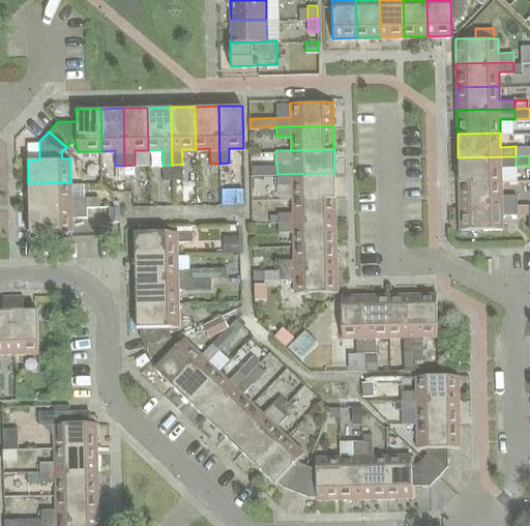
[(516,166),(516,156),(458,157),(459,181),(501,180),(501,166),(516,166)]
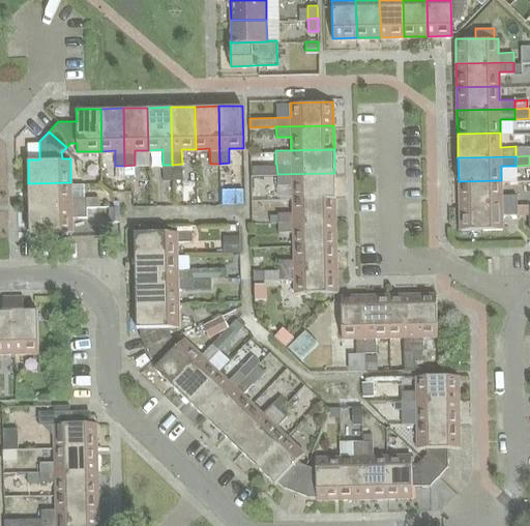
[(172,165),(163,165),(163,179),(173,178),(173,166),(172,165)]
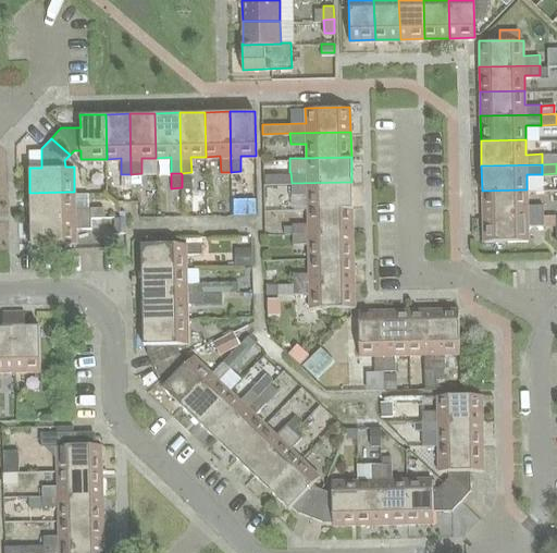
[(193,174),(182,174),(182,187),(193,187),(193,174)]
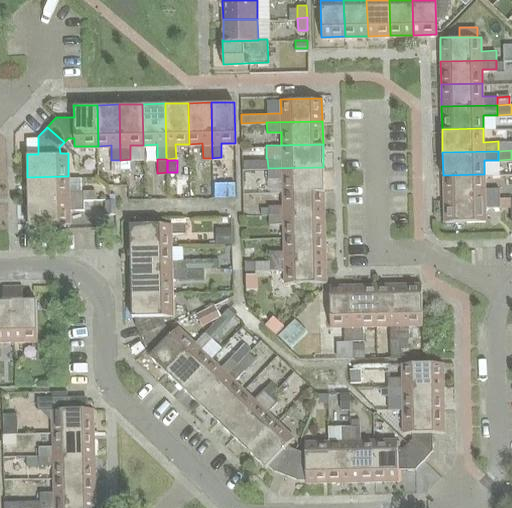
[(282,177),(283,190),(324,189),(323,167),(268,168),(268,177),(282,177)]
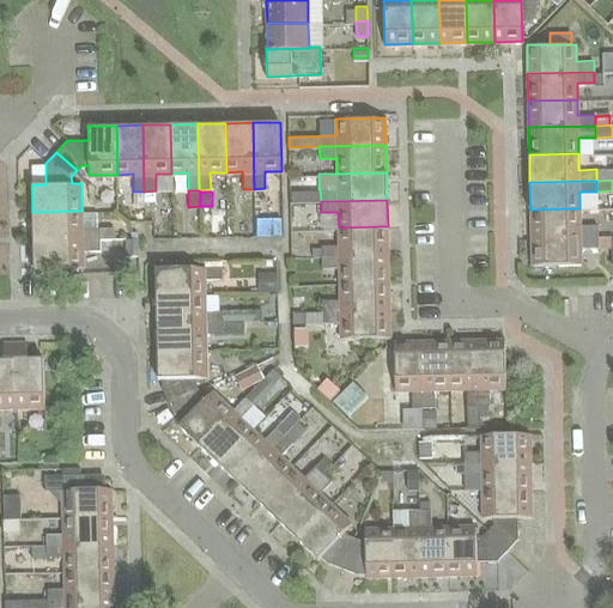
[(580,224),(580,208),(530,210),(530,236),(598,235),(598,224),(580,224)]
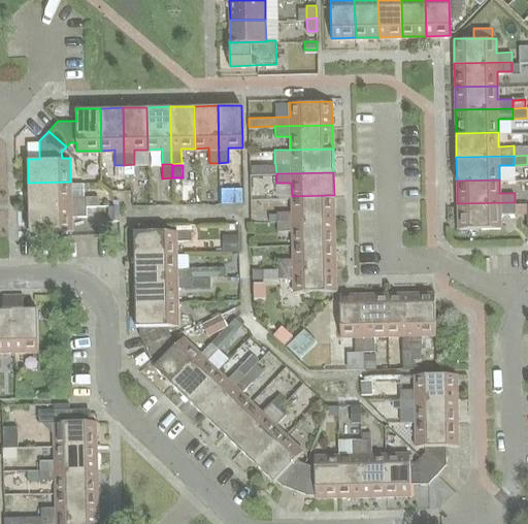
[(70,182),(28,183),(29,206),(86,205),(86,196),(86,195),(71,196),(70,182)]
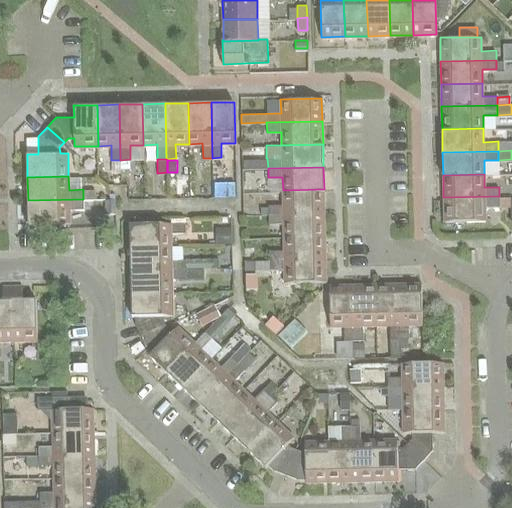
[(235,181),(214,182),(214,196),(235,195),(235,181)]
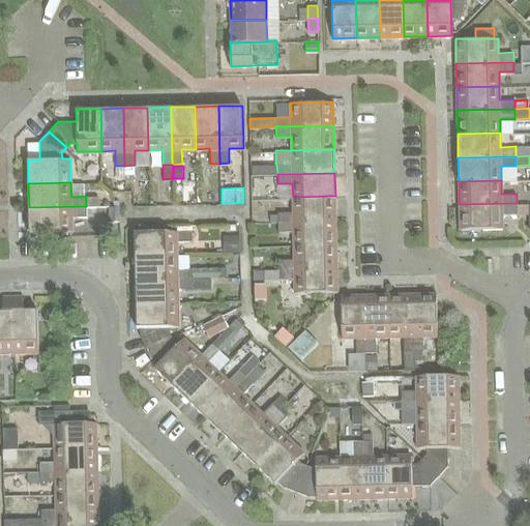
[(98,196),(86,197),(86,206),(98,206),(98,196)]
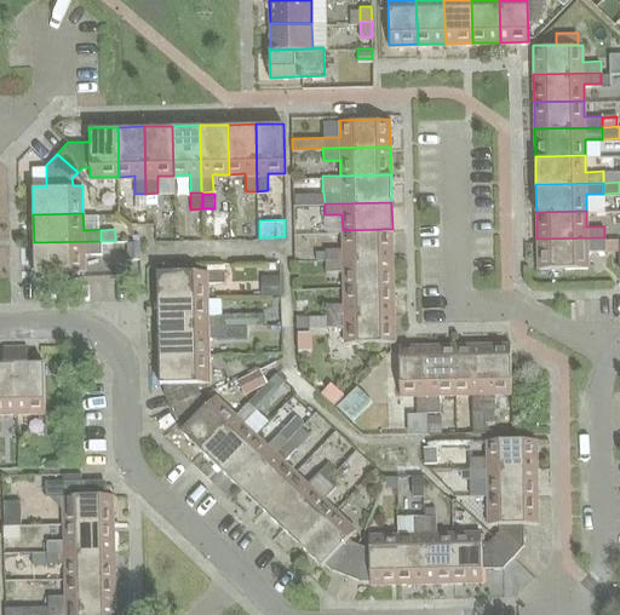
[(325,247),(326,259),(392,257),(392,229),(343,230),(343,247),(325,247)]
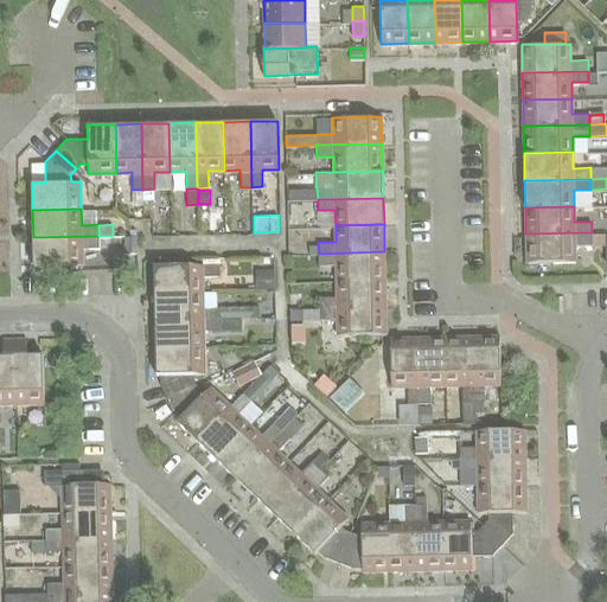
[(296,229),(296,241),(326,241),(326,228),(296,229)]
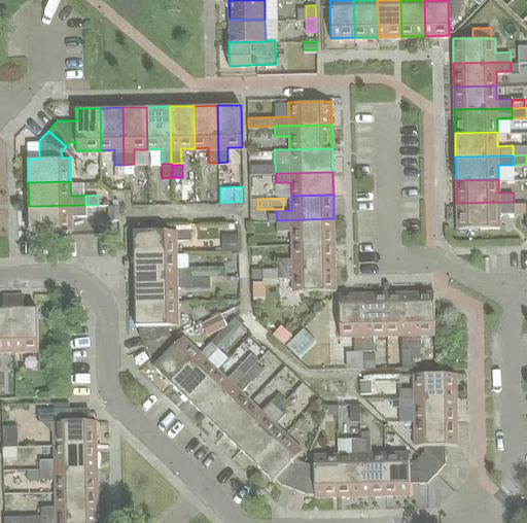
[(514,212),(514,202),(456,203),(457,228),(499,227),(499,212),(514,212)]
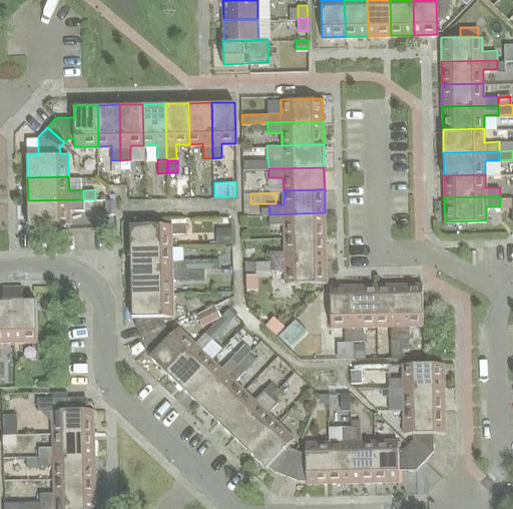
[(83,199),(28,200),(28,224),(70,222),(69,209),(84,208),(83,199)]
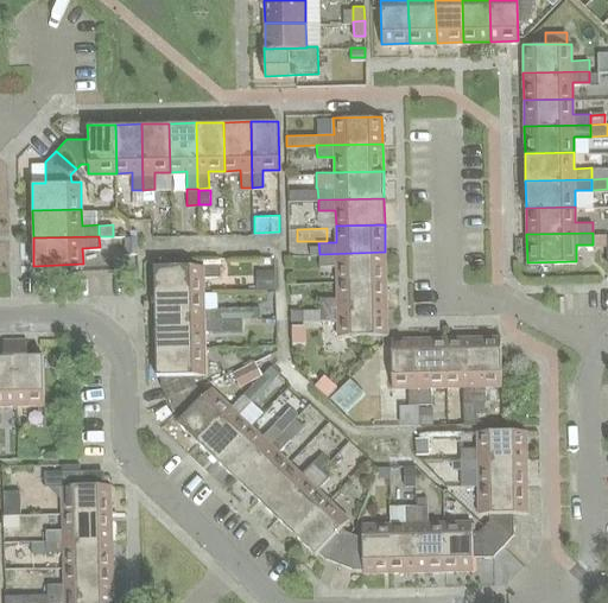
[(135,236),(124,236),(125,254),(137,254),(135,236)]
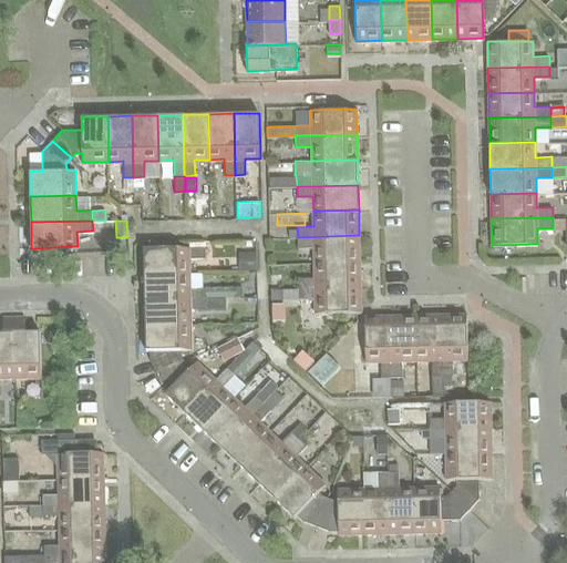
[(313,247),(313,262),(360,260),(359,235),(298,237),(298,247),(313,247)]
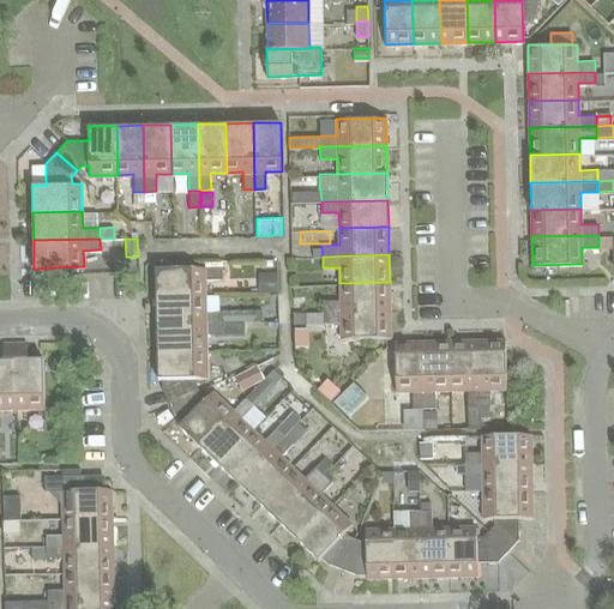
[(156,267),(156,295),(205,295),(205,278),(223,278),(222,266),(156,267)]
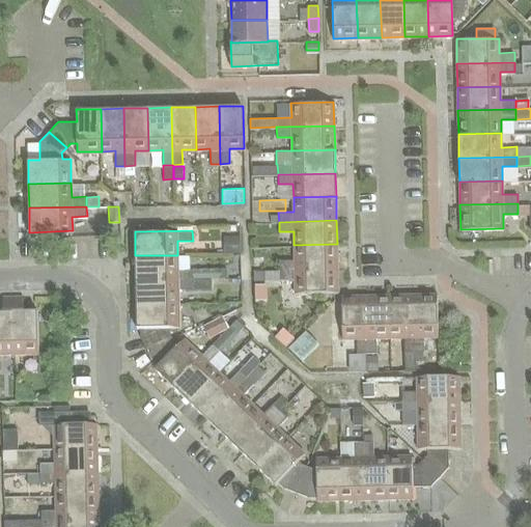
[(240,234),(222,234),(223,253),(240,252),(240,234)]
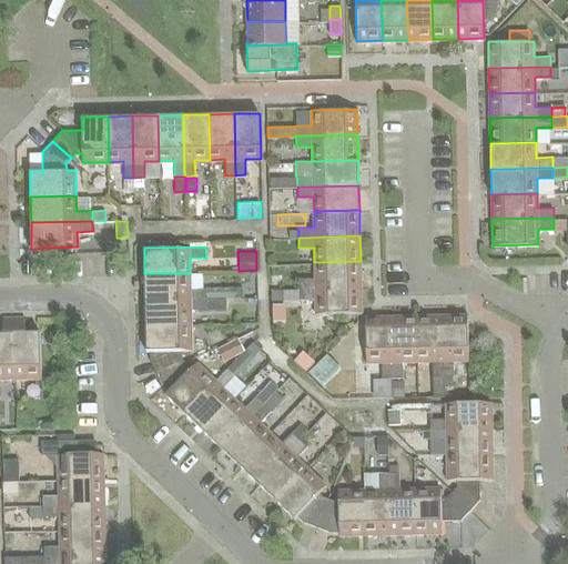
[(298,278),(300,288),(361,286),(361,261),(314,262),(315,277),(298,278)]
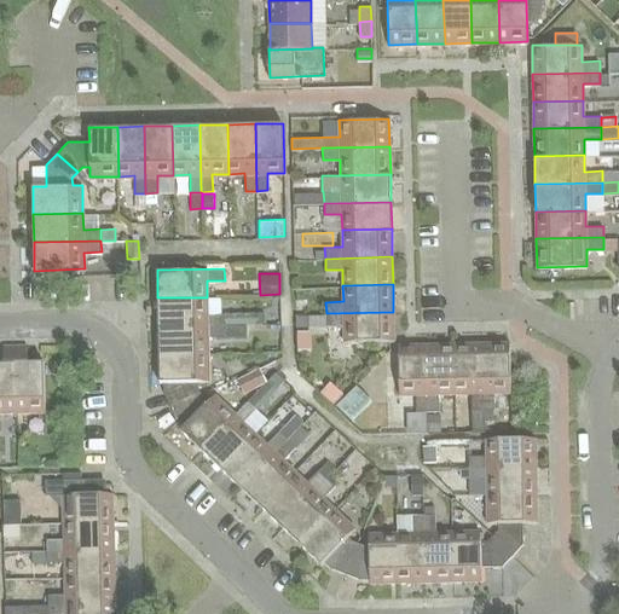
[(157,297),(158,325),(225,324),(255,323),(255,312),(208,313),(207,297),(157,297)]
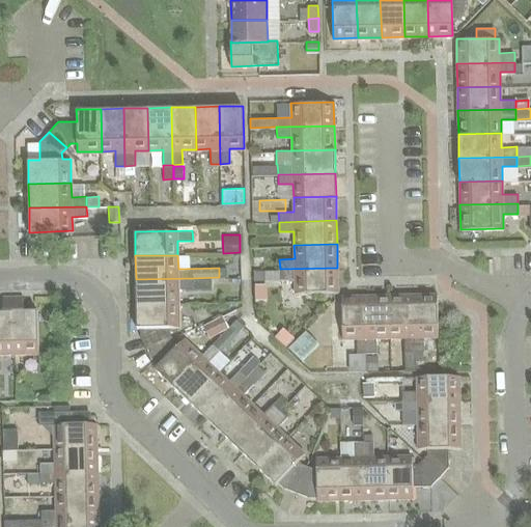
[(296,293),(338,292),(337,268),(280,269),(280,270),(280,279),(295,278),(296,293)]
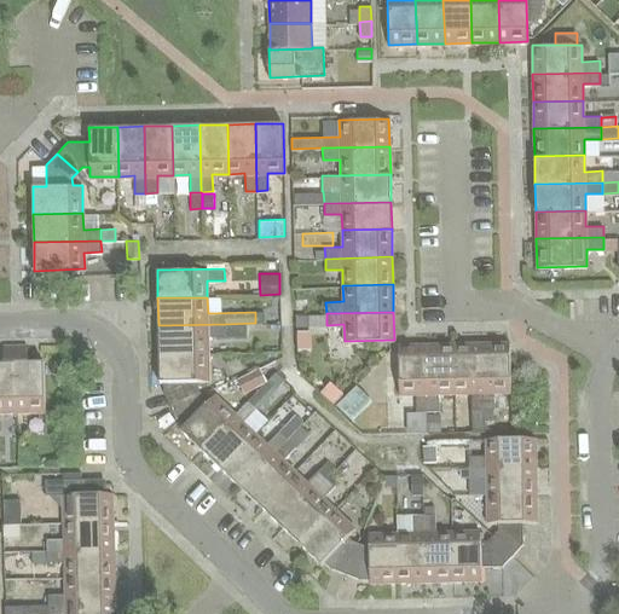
[(327,314),(306,314),(307,326),(327,326),(327,325),(327,314)]
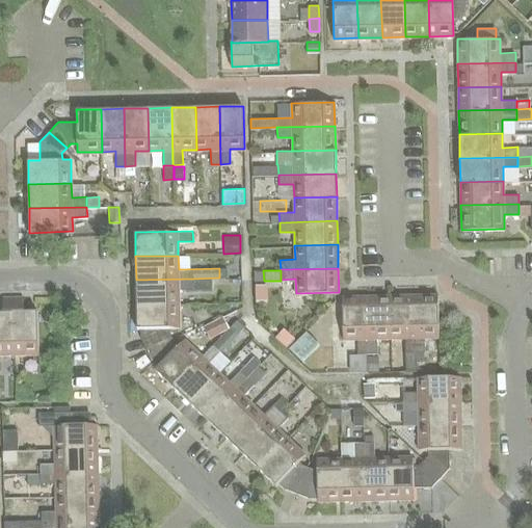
[(136,280),(136,304),(179,302),(179,289),(193,289),(193,279),(136,280)]
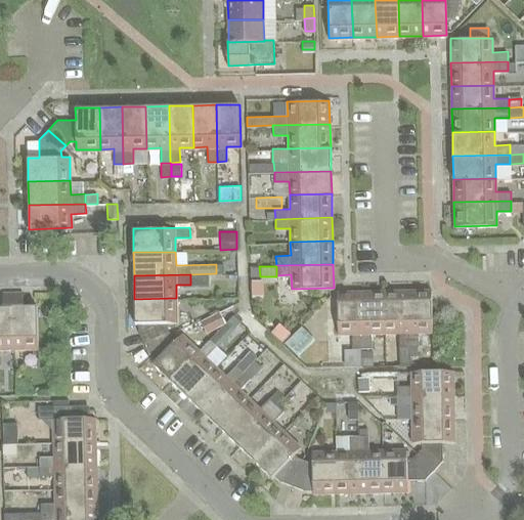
[(209,274),(191,275),(191,285),(209,285),(209,274)]
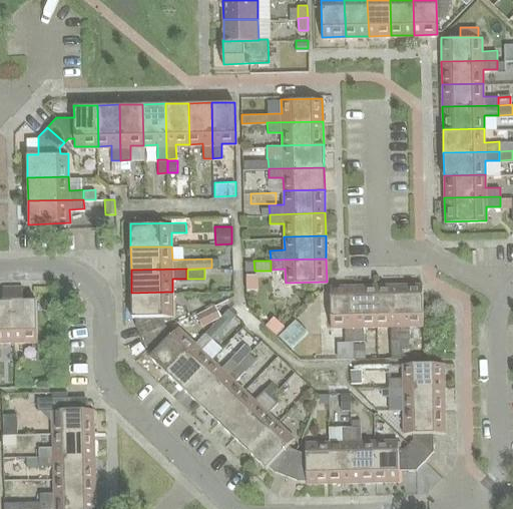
[(422,283),(399,284),(400,339),(409,339),(409,325),(422,324),(422,318),(422,289),(422,283)]
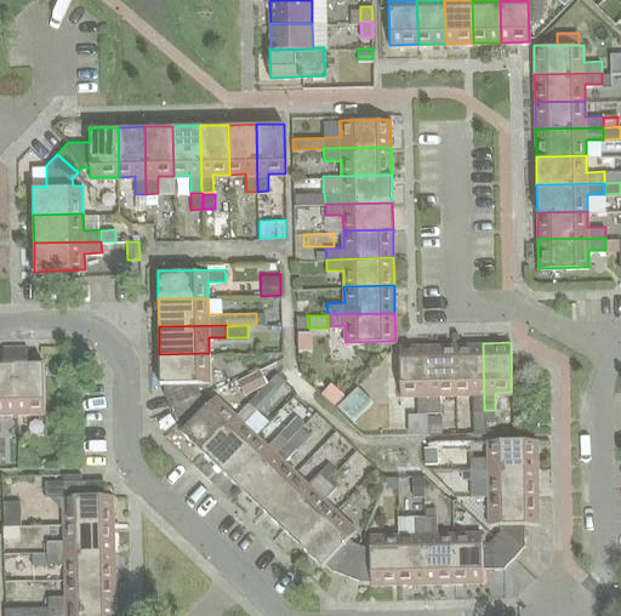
[(455,343),(428,344),(429,411),(440,411),(440,394),(456,393),(455,343)]
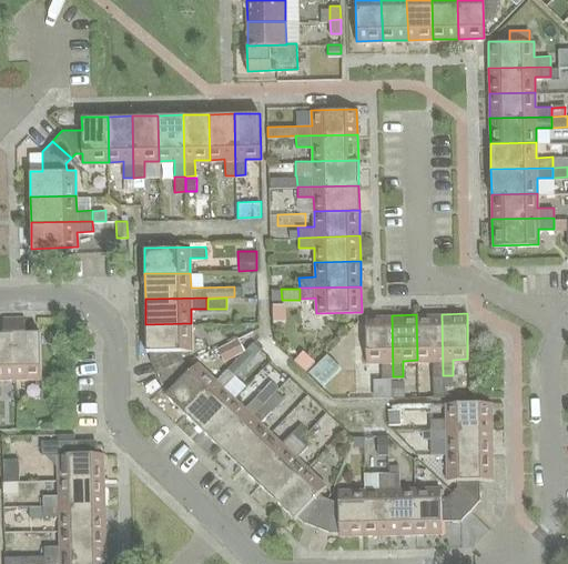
[(442,314),(416,314),(417,360),(432,360),(433,375),(443,375),(442,314)]
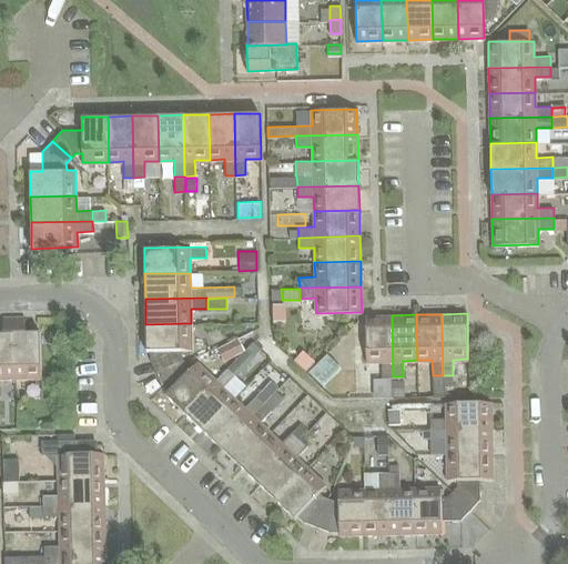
[(24,315),(13,316),(16,378),(41,378),(40,332),(24,332),(24,315)]
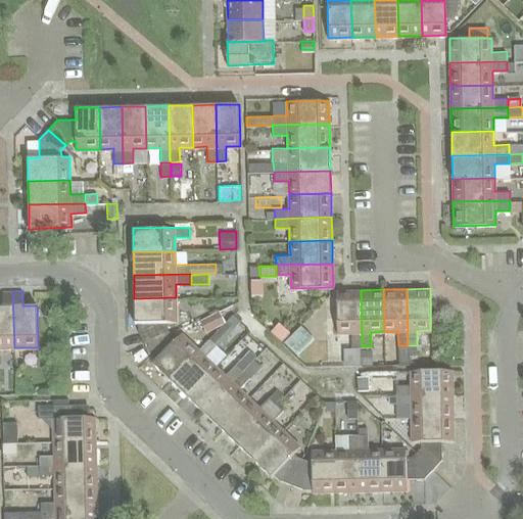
[(346,290),(336,290),(337,332),(351,332),(351,347),(362,346),(361,290),(346,290)]
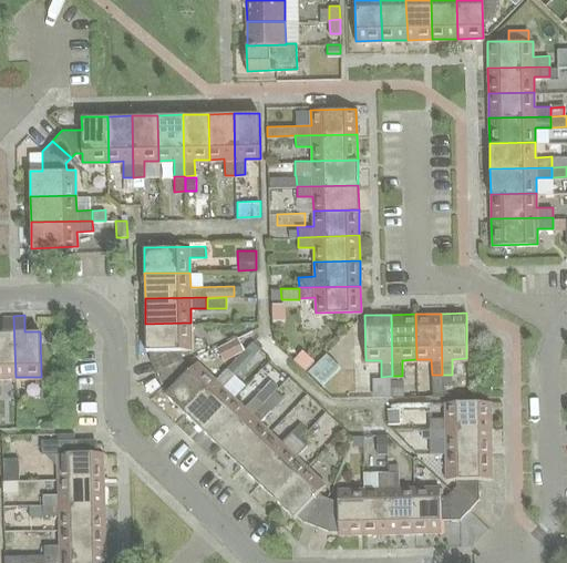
[(3,331),(0,331),(0,377),(16,377),(13,316),(3,316),(3,331)]
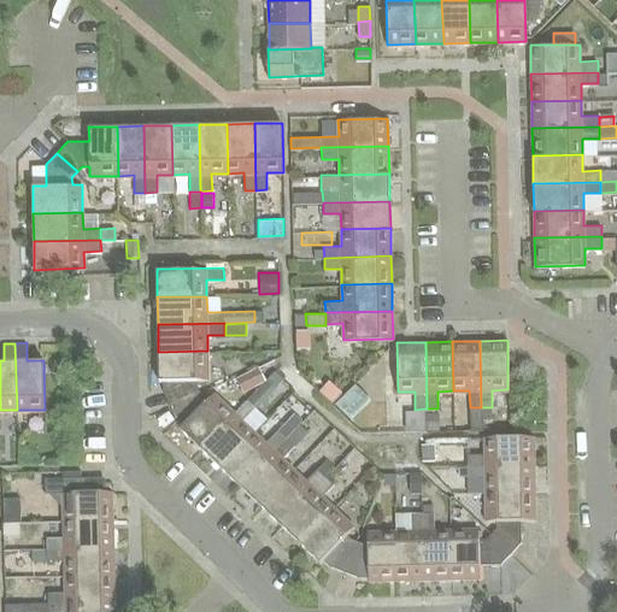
[(163,389),(164,393),(169,404),(200,390),(198,386),(198,380),(209,378),(207,351),(158,352),(159,380),(163,380),(163,389)]
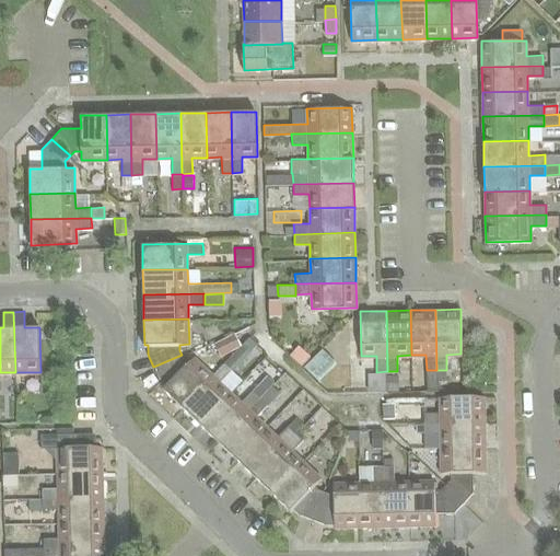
[(234,333),(213,343),(220,355),(240,345),(234,333)]
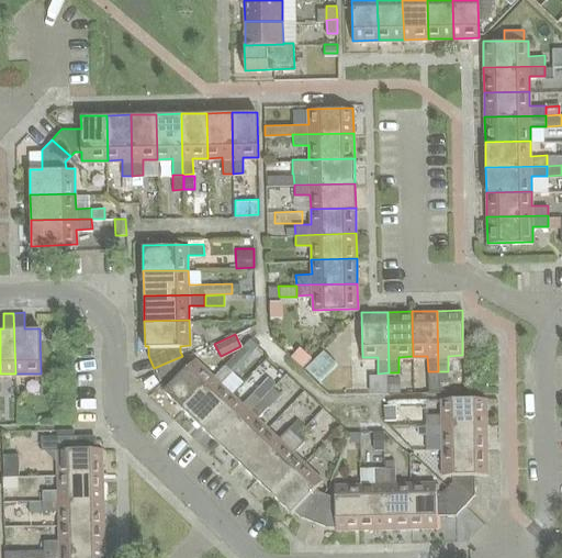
[(248,338),(243,344),(249,352),(256,345),(248,338)]
